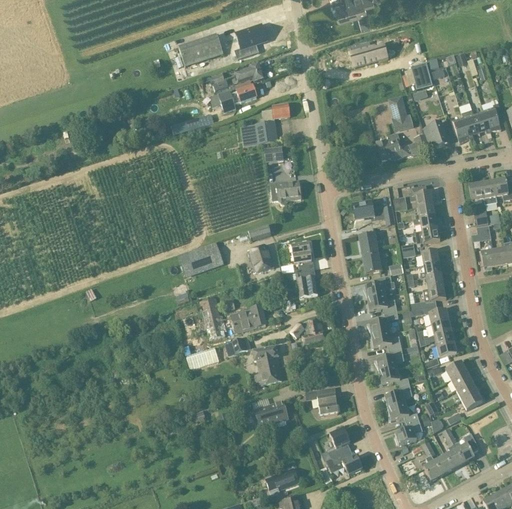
[(367,12),(365,4),(364,2),(359,4),(357,0),(346,0),(346,1),(336,4),(340,20),(367,12)]
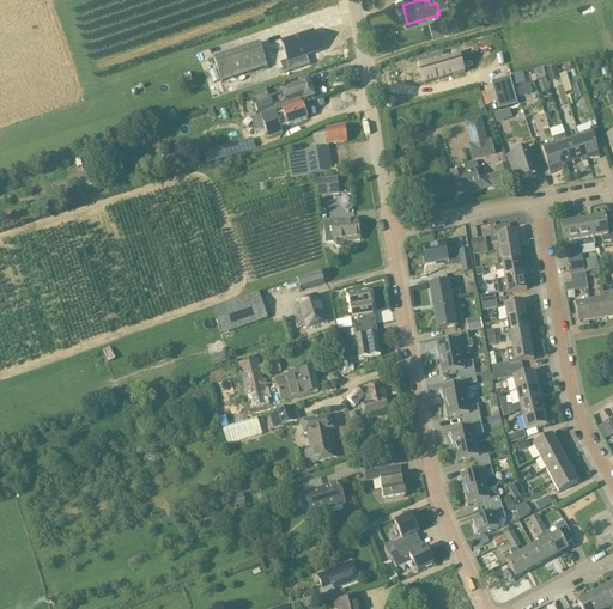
[(284,71),(302,65),(299,55),(320,49),(313,29),(281,40),(287,59),(281,61),(284,71)]
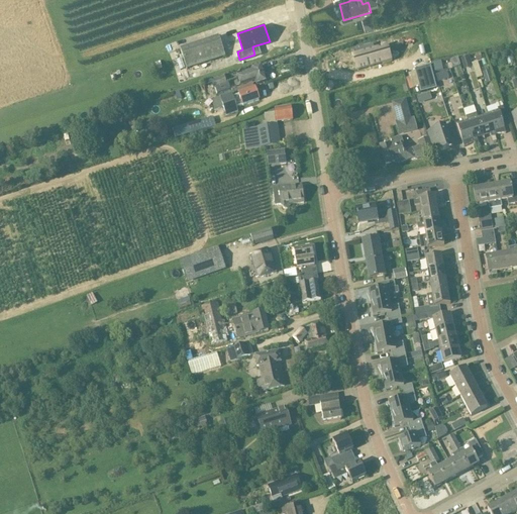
[(225,54),(218,34),(180,47),(187,67),(225,54)]
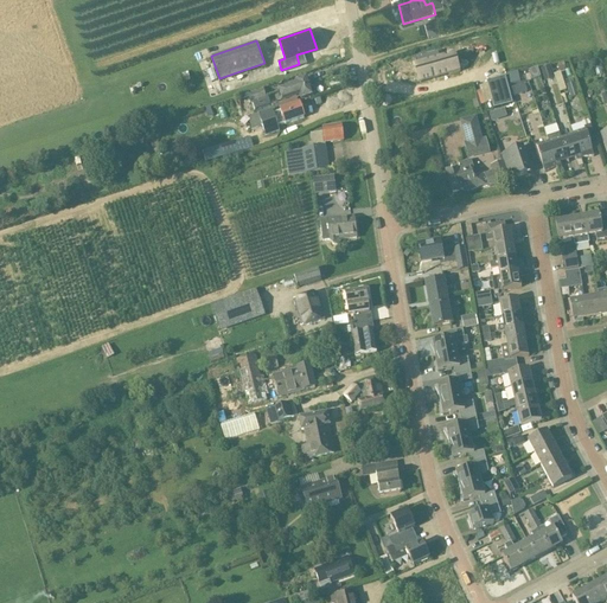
[(414,62),(420,79),(453,70),(448,51),(414,62)]
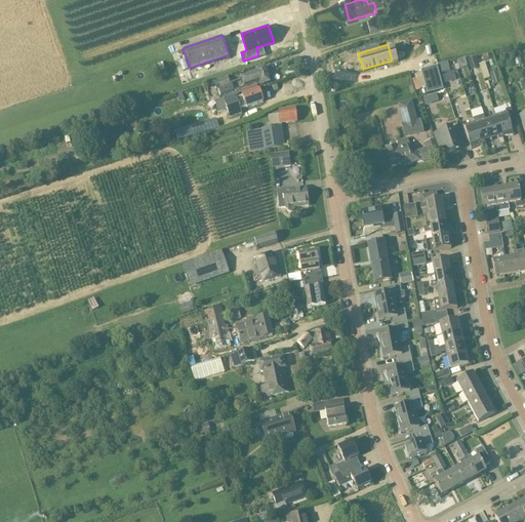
[(478,65),(475,54),(468,57),(471,67),(478,65)]
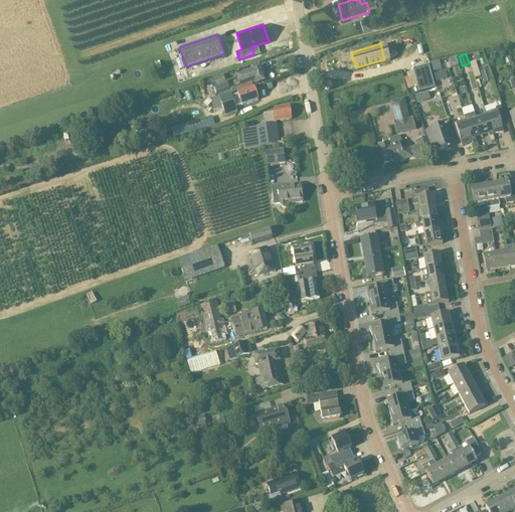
[(145,57),(120,65),(122,72),(147,64),(145,57)]
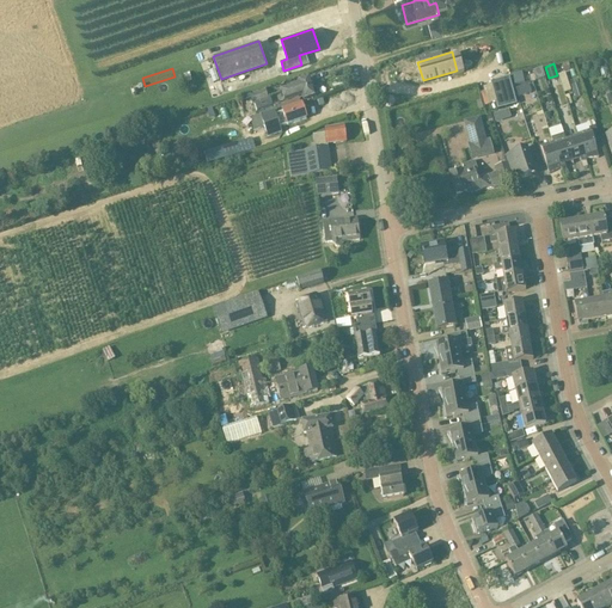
[(512,72),(514,81),(521,79),(520,69),(512,72)]
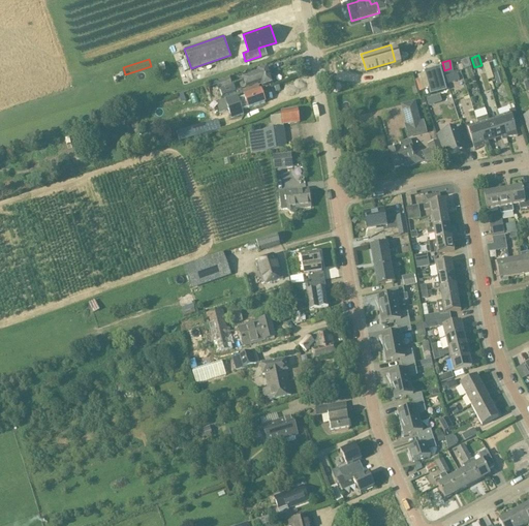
[(438,63),(423,67),(430,91),(445,86),(438,63)]
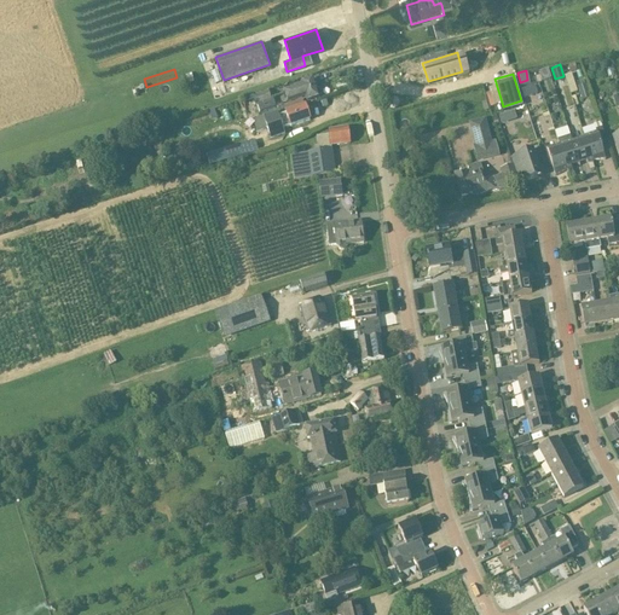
[(318,96),(318,94),(320,93),(320,92),(319,87),(318,86),(316,87),(312,77),(302,81),(304,83),(284,90),(288,99),(306,93),(308,98),(318,96)]
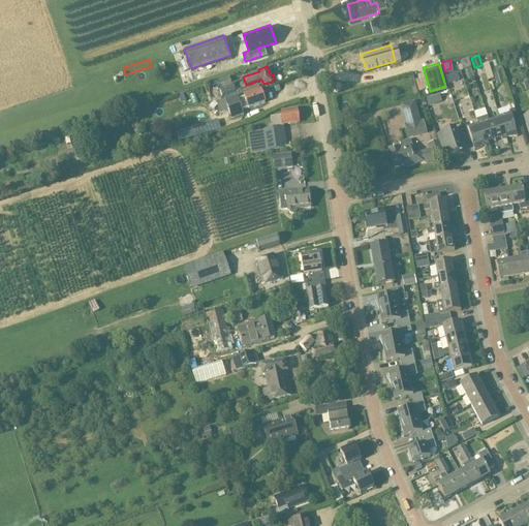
[(475,68),(477,86),(488,84),(485,67),(475,68)]
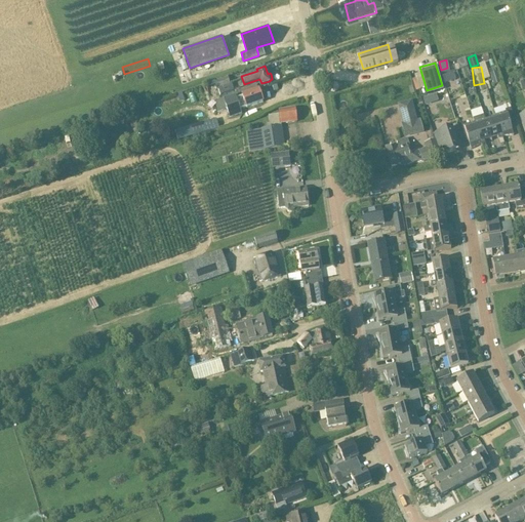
[(490,71),(494,82),(500,80),(496,69),(490,71)]
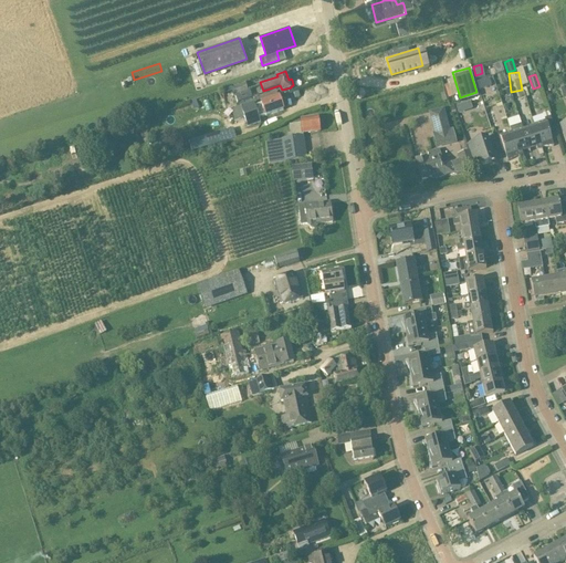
[(477,79),(480,87),(491,83),(489,75),(477,79)]
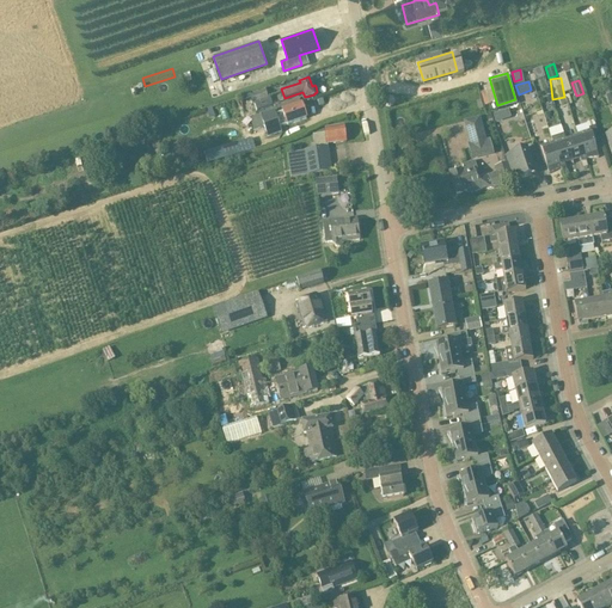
[(255,100),(256,99),(268,96),(265,87),(251,92),(255,100)]
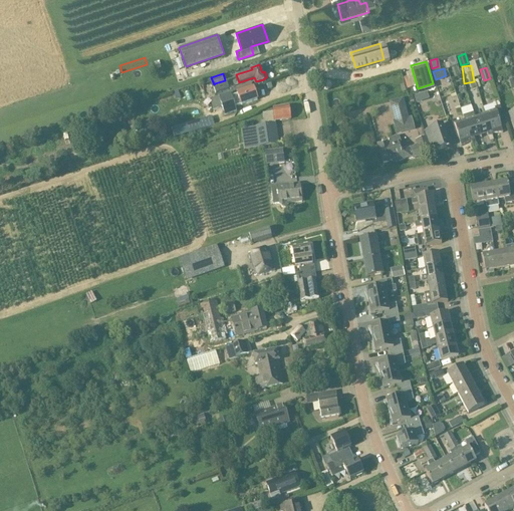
[(235,104),(242,102),(242,103),(257,97),(253,85),(251,86),(250,82),(240,85),(242,89),(238,91),(231,93),(230,89),(210,97),(213,107),(222,104),(225,112),(236,108),(235,104)]
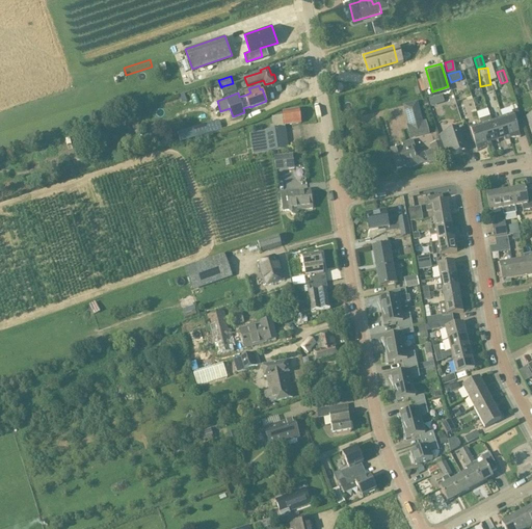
[(408,124),(411,136),(429,131),(426,118),(423,120),(418,100),(404,103),(409,124),(408,124)]
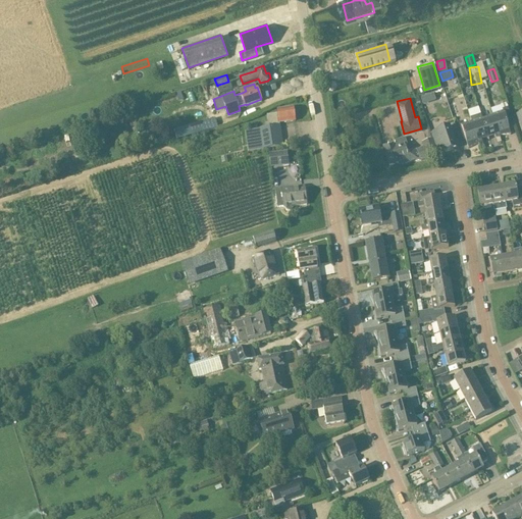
[(492,112),(493,115),(499,133),(511,132),(508,124),(507,119),(512,117),(507,103),(502,104),(503,109),(492,112)]
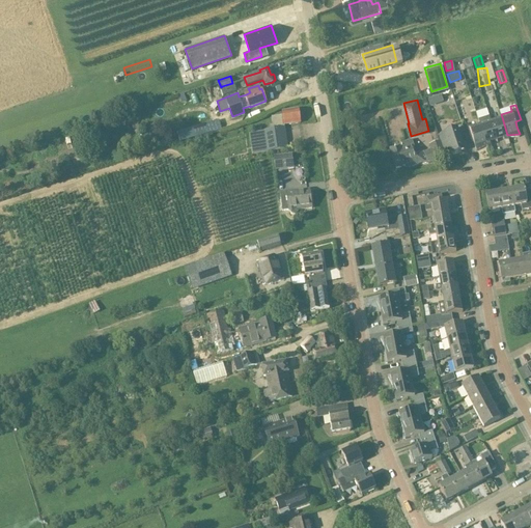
[(476,109),(477,115),(486,113),(485,106),(476,109)]
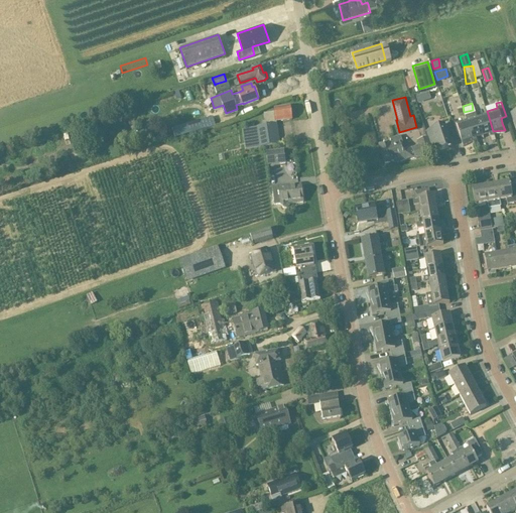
[(292,117),(290,104),(274,107),(274,110),(276,119),(292,117)]
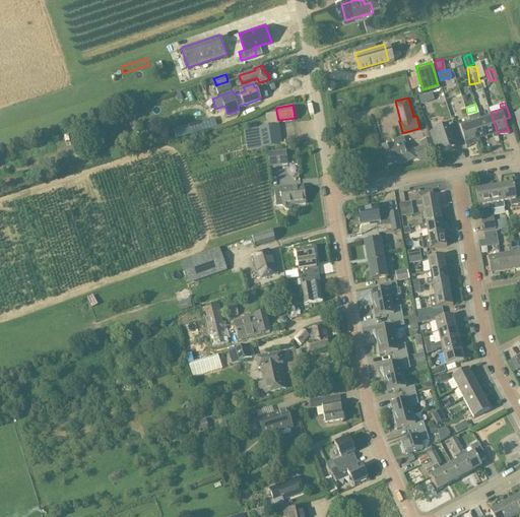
[(281,143),(278,120),(276,111),(265,112),(267,120),(263,121),(264,125),(245,128),(248,148),(281,143)]
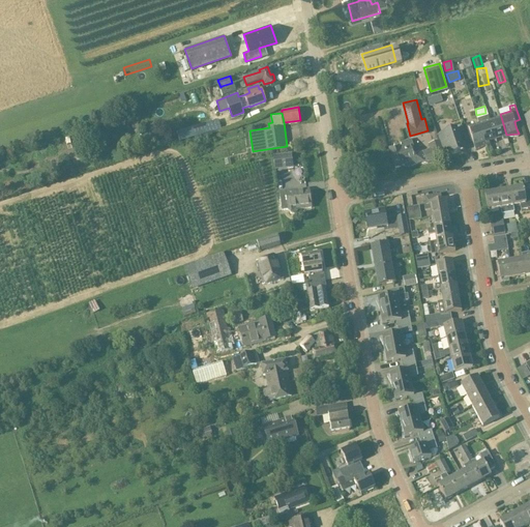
[(479,121),(478,121),(486,142),(486,144),(490,142),(489,138),(495,136),(490,120),(488,114),(477,117),(479,121)]
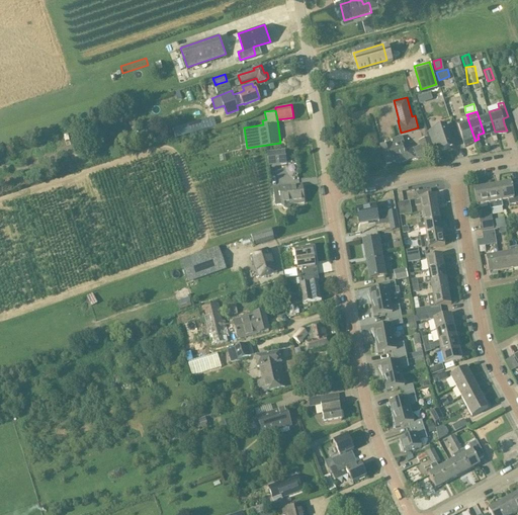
[(490,114),(479,117),(484,133),(491,131),(492,135),(496,134),(495,132),(490,114)]
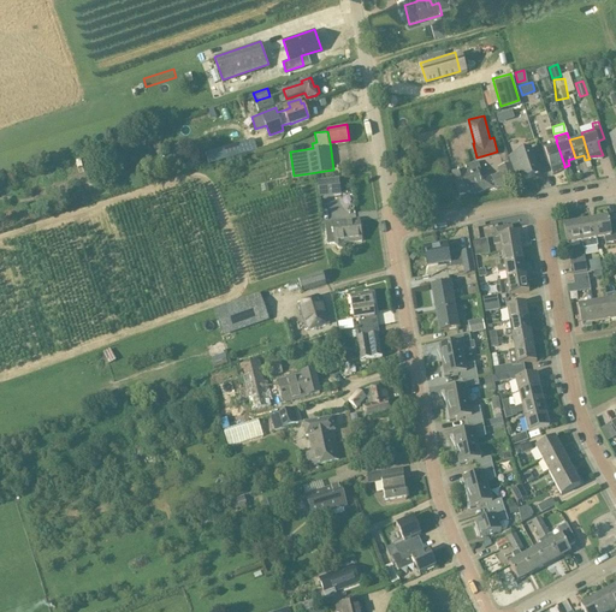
[(537,144),(542,159),(548,158),(550,162),(552,171),(564,165),(556,141),(544,144),(543,142),(537,144)]
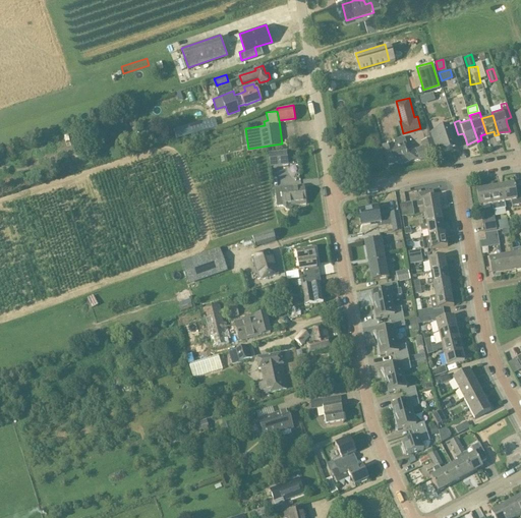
[(430,130),(431,135),(435,145),(441,142),(443,150),(455,146),(448,124),(430,130)]
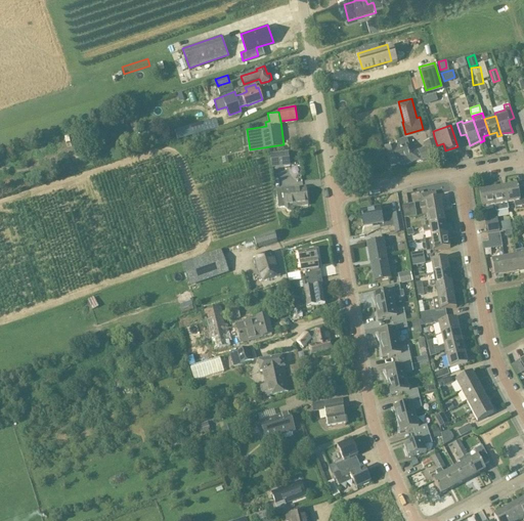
[(396,142),(385,145),(391,165),(400,162),(401,164),(421,158),(422,160),(440,153),(437,145),(434,136),(423,140),(425,145),(410,149),(406,136),(395,139),(396,142)]
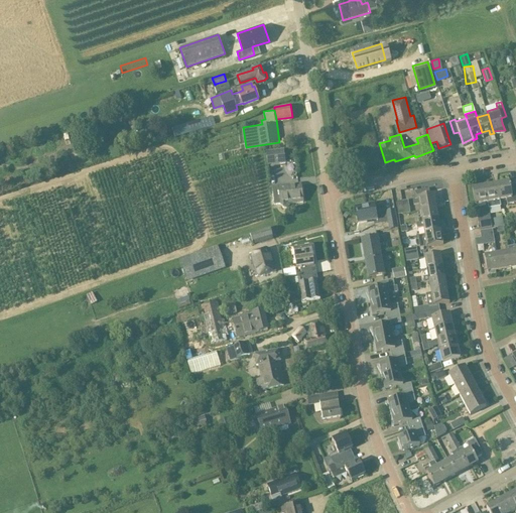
[(497,182),(500,199),(506,198),(507,203),(515,201),(515,181),(509,183),(509,180),(497,182)]
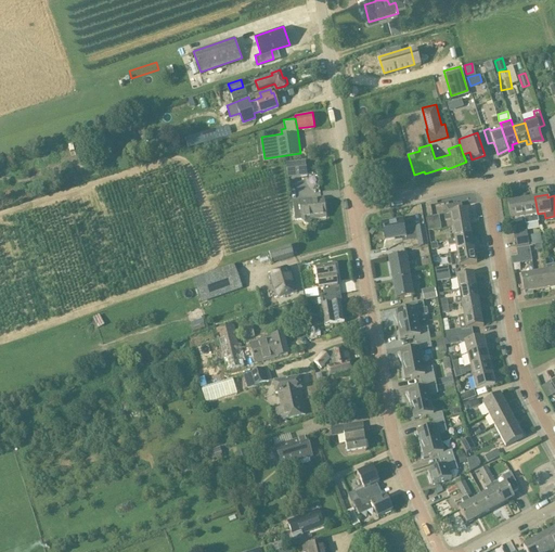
[(300,199),(293,200),(295,218),(301,217),(301,218),(302,218),(304,220),(306,221),(308,222),(310,221),(311,219),(312,217),(325,215),(324,196),(299,199),(300,199)]
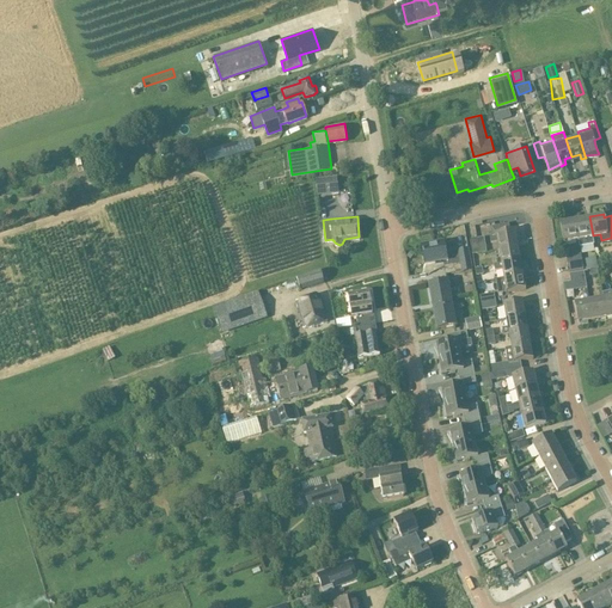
[(589,216),(575,219),(579,238),(580,245),(594,243),(593,235),(589,216)]
